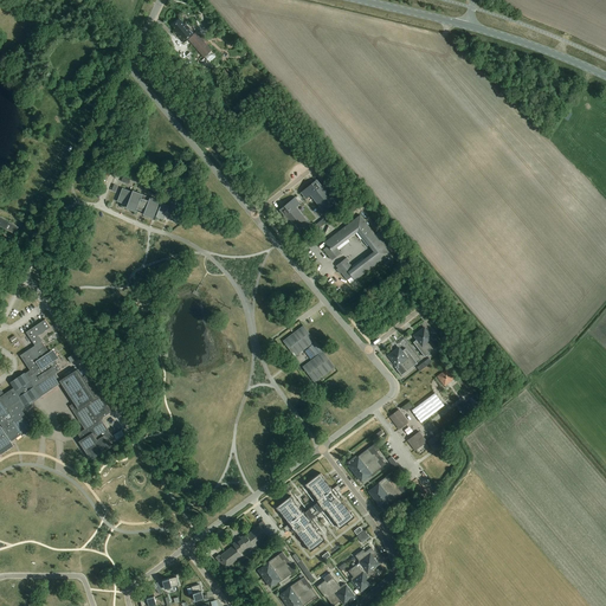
[(179,19),(172,25),(176,31),(174,32),(184,44),(185,43),(188,40),(191,43),(197,50),(204,58),(212,51),(207,45),(210,43),(204,37),(201,38),(197,32),(194,34),(185,23),(184,24),(179,19)]
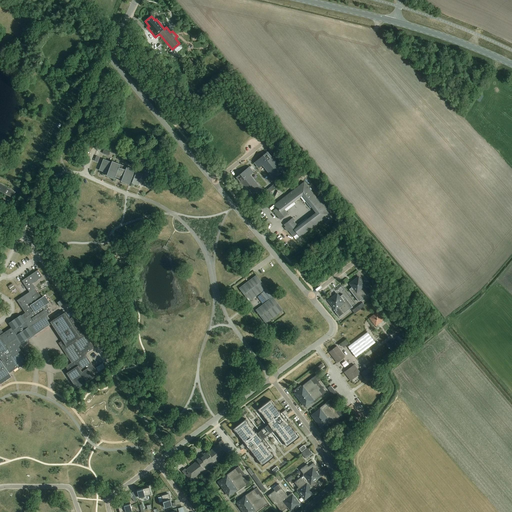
[(254,162),(258,168),(262,165),(274,179),(284,170),(272,155),(271,157),(267,153),(263,157),(262,155),(254,162)]
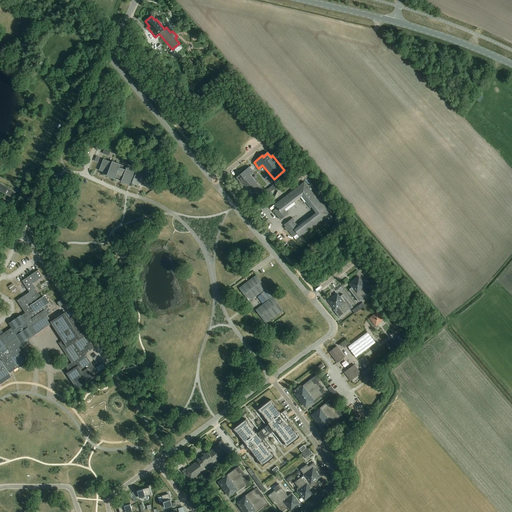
[(103,159),(98,170),(105,173),(106,172),(107,173),(106,176),(114,179),(116,175),(122,177),(121,181),(129,184),(130,181),(132,182),(131,183),(138,186),(142,174),(134,171),(135,170),(126,167),(127,165),(121,163),(120,164),(112,161),(111,162),(103,159)]
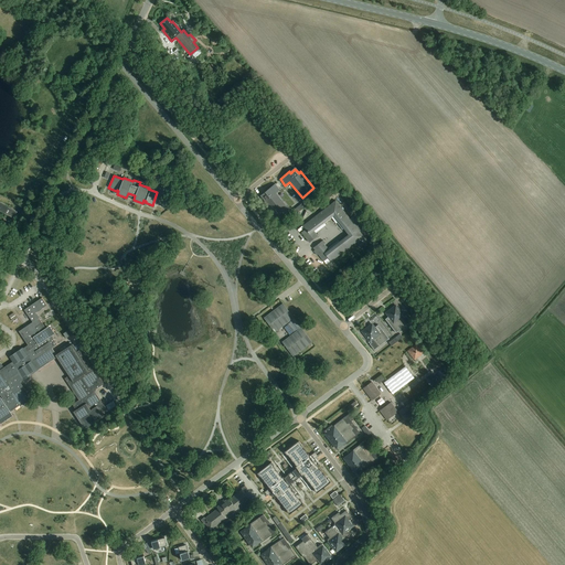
[(266,193),(262,196),(265,201),(263,203),(276,219),(288,209),(275,193),(279,190),(274,184),(265,192),(266,193)]
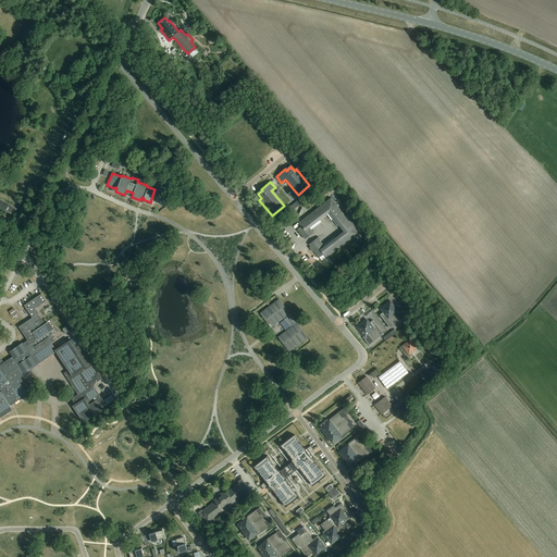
[(301,226),(297,229),(301,234),(302,235),(302,236),(310,230),(309,226),(326,213),(327,217),(331,221),(332,220),(334,218),(345,232),(324,247),(319,240),(320,239),(319,237),(316,239),(317,242),(309,248),(310,248),(312,251),(313,250),(319,258),(323,255),(325,258),(327,256),(351,238),(358,233),(351,225),(331,198),(298,222),(300,225),(301,226)]
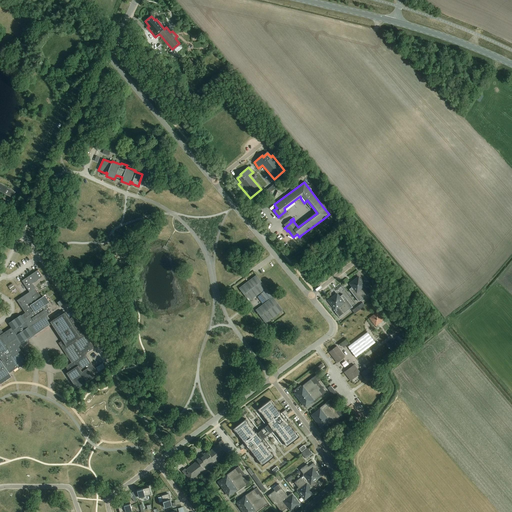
[(275,183),(265,191),(267,194),(277,186),(275,183)]
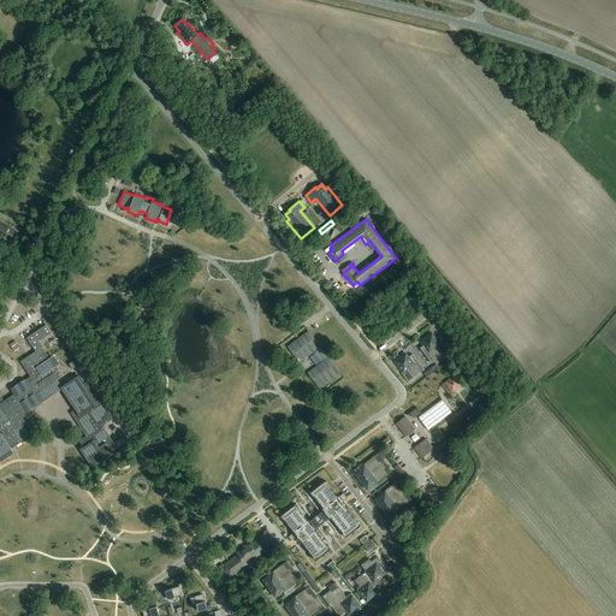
[(0,229),(9,235),(12,229),(5,225),(1,224),(0,223),(0,229)]
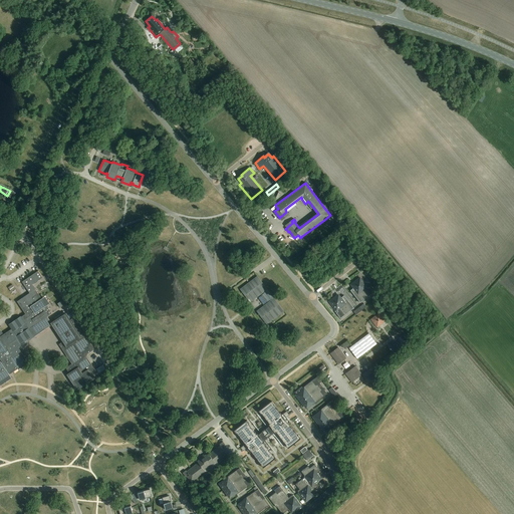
[(0,377),(2,376),(4,378),(19,368),(28,362),(18,348),(28,341),(27,339),(33,335),(29,329),(51,313),(44,302),(32,285),(42,278),(38,271),(22,282),(23,284),(24,285),(29,293),(24,297),(17,301),(25,314),(23,315),(21,317),(21,316),(8,324),(12,329),(3,335),(1,331),(0,331),(0,335),(0,336),(0,377)]
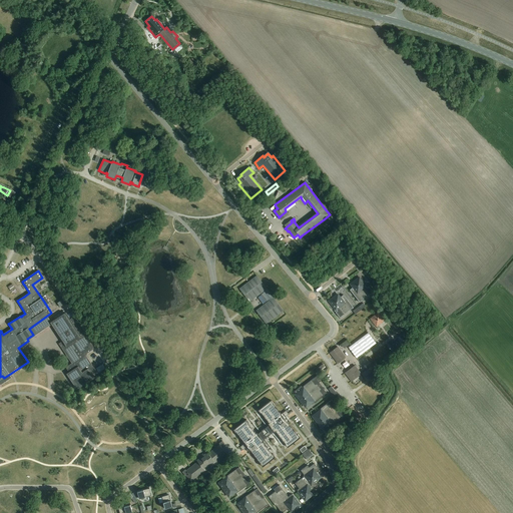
[(283,311),(284,311),(257,276),(257,277),(240,289),(249,301),(263,291),(271,301),(258,311),(267,323),(283,311)]
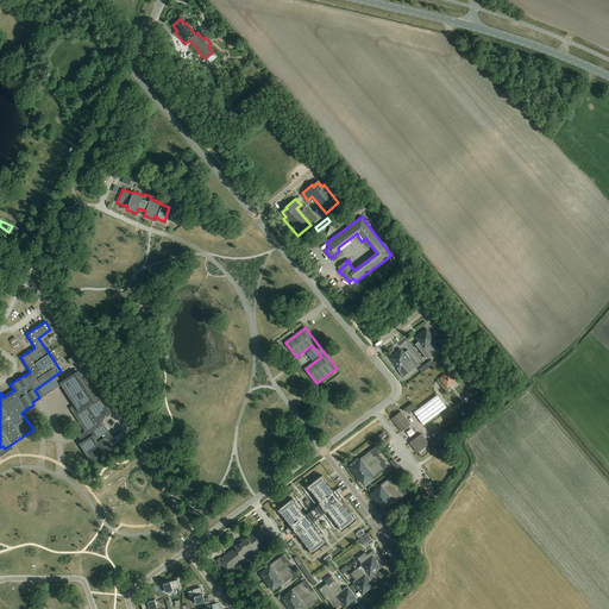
[(439,349),(441,347),(443,346),(438,339),(435,341),(434,339),(426,330),(416,337),(419,340),(415,344),(427,358),(439,349)]
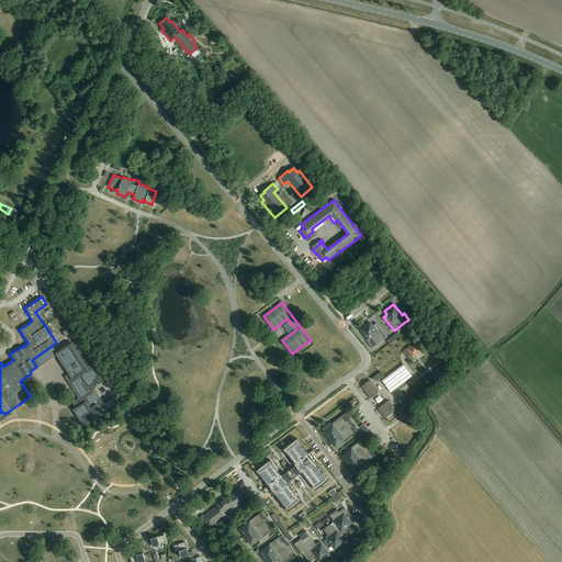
[(368,339),(368,338),(370,340),(368,341),(372,348),(386,336),(377,323),(372,325),(370,323),(360,329),(368,339)]
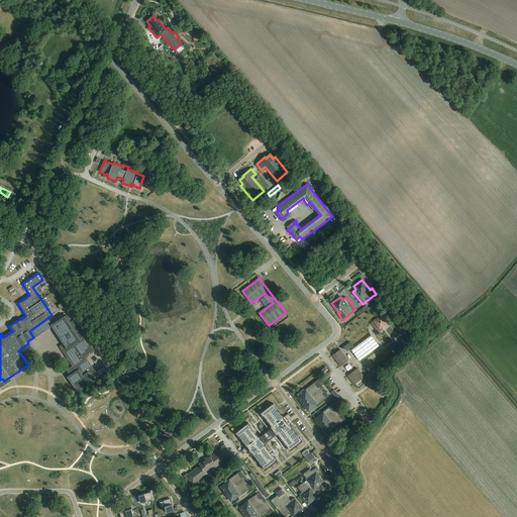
[(366,306),(355,314),(358,317),(369,309),(366,306)]
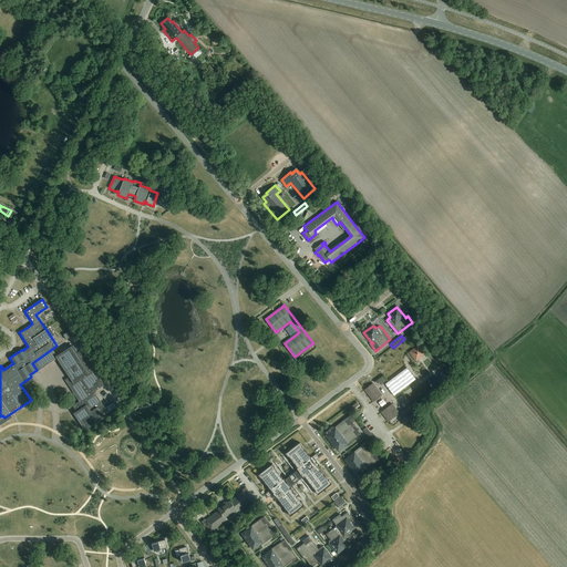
[(76,412),(73,414),(84,432),(105,418),(104,415),(109,413),(94,392),(104,385),(94,369),(93,370),(81,351),(78,352),(73,346),(54,358),(68,378),(65,380),(80,402),(72,406),(76,412)]
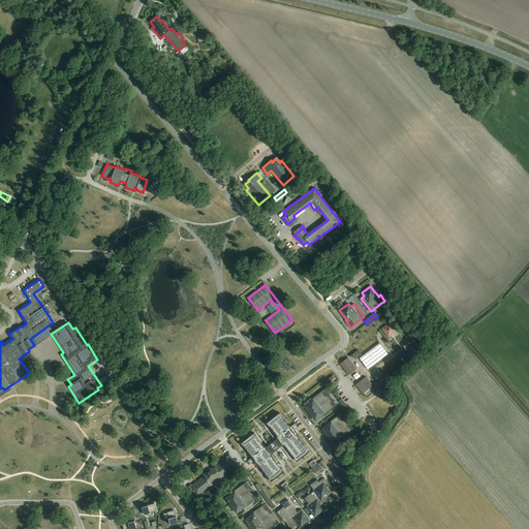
[(396,331),(390,322),(382,329),(389,337),(396,331)]
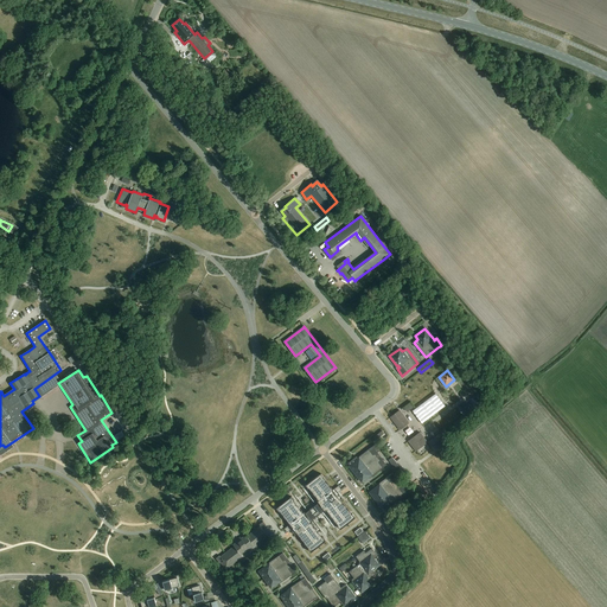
[(422,423),(446,406),(436,394),(413,411),(422,423)]
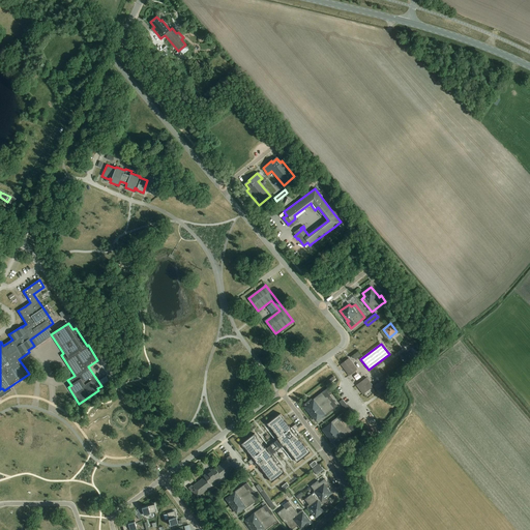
[(350,376),(357,370),(349,358),(341,364),(350,376)]
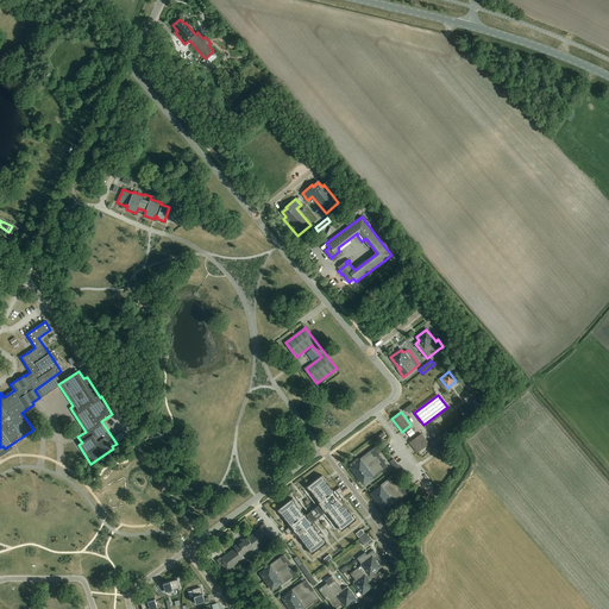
[(258,447),(265,441),(256,429),(255,431),(256,433),(253,434),(256,438),(255,438),(256,439),(251,444),(253,446),(256,444),(258,447)]
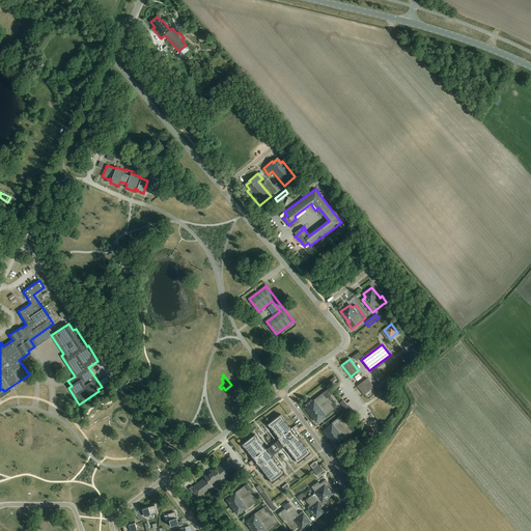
[(376,386),(374,387),(376,390),(378,391),(385,386),(392,380),(390,378),(389,375),(376,386)]
